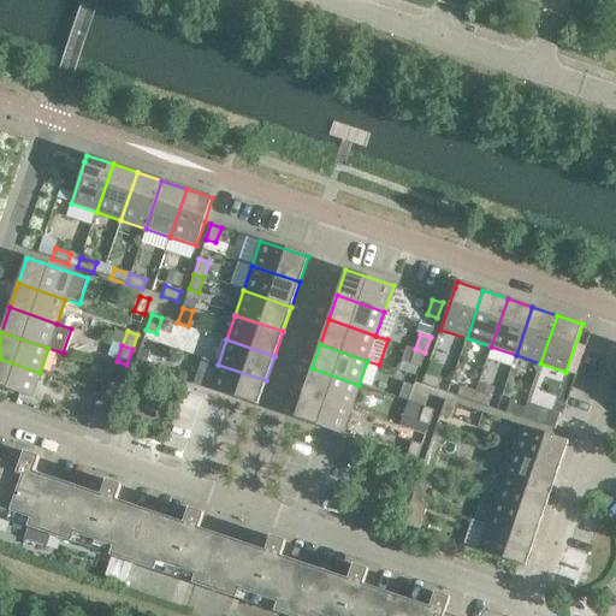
[(149,353),(140,349),(135,365),(144,368),(149,353)]
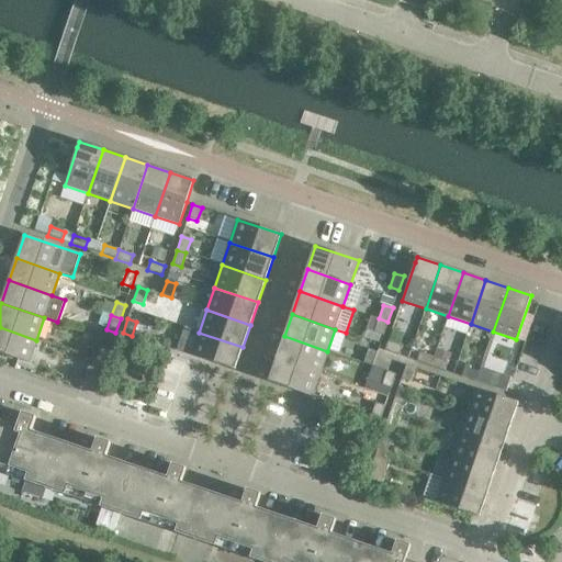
[(388,322),(379,318),(374,333),(383,336),(388,322)]
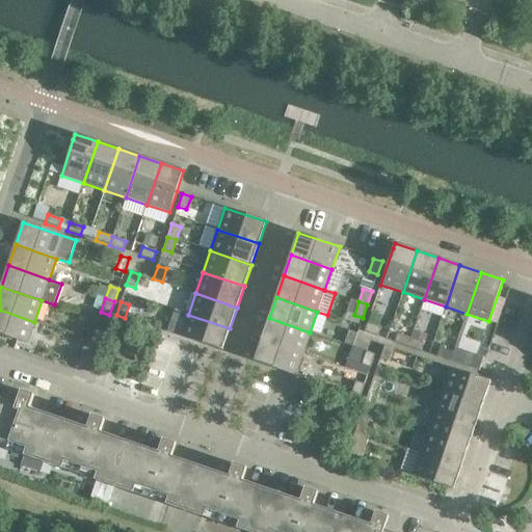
[(34,322),(0,310),(0,335),(27,344),(34,322)]
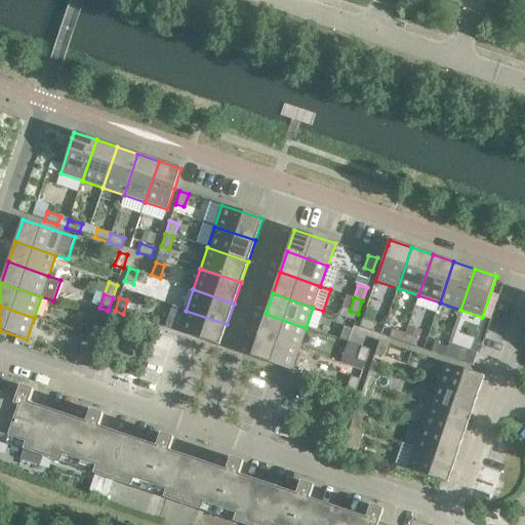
[(227,324),(186,311),(178,332),(219,347),(227,324)]
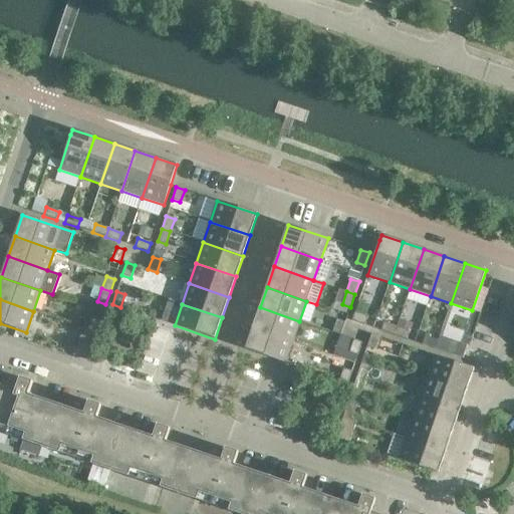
[(299,321),(260,307),(253,328),(292,341),(299,321)]
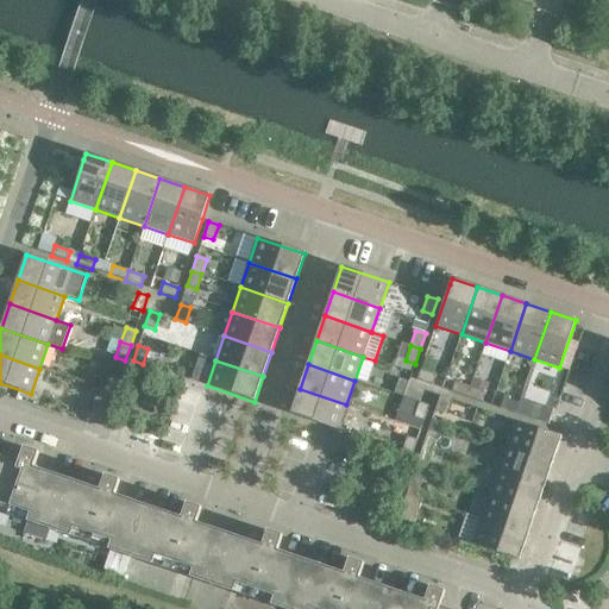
[(435,376),(420,370),(418,381),(433,385),(435,376)]
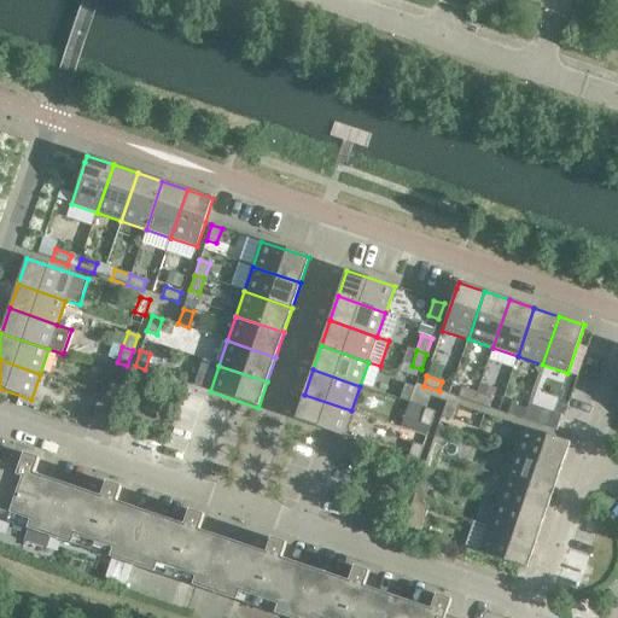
[(111,382),(105,396),(116,400),(121,384),(111,382)]
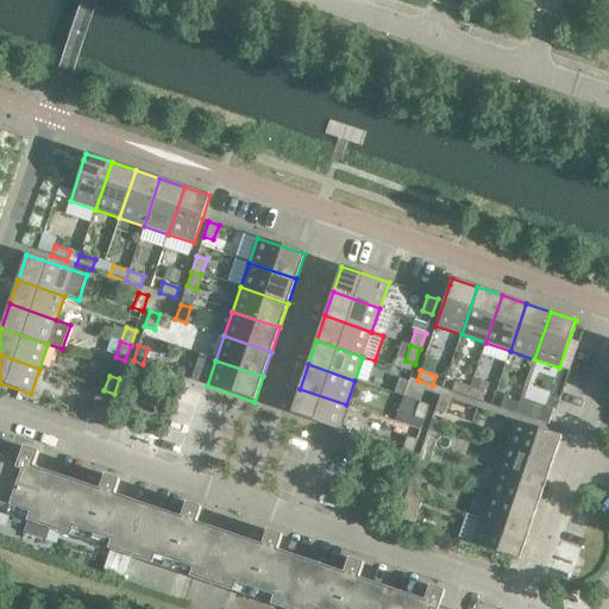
[(394,394),(403,397),(409,382),(399,378),(394,394)]
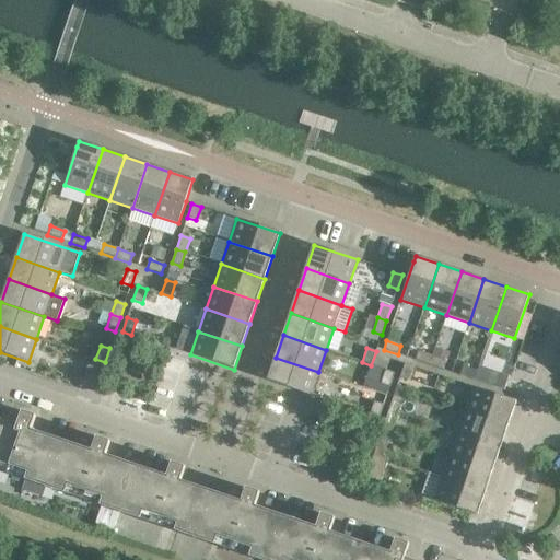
[(419,351),(416,361),(429,365),(432,357),(419,351)]
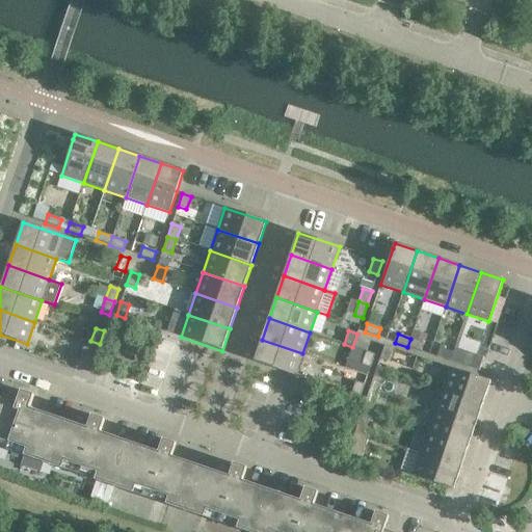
[(85,339),(76,368),(89,373),(100,344),(90,341),(85,339)]
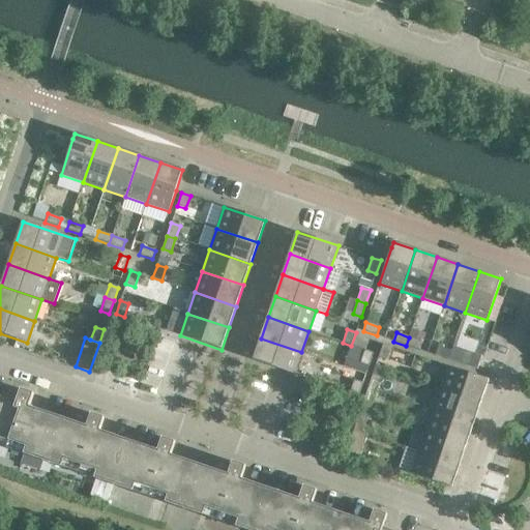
[(422,342),(409,337),(406,346),(419,350),(422,342)]
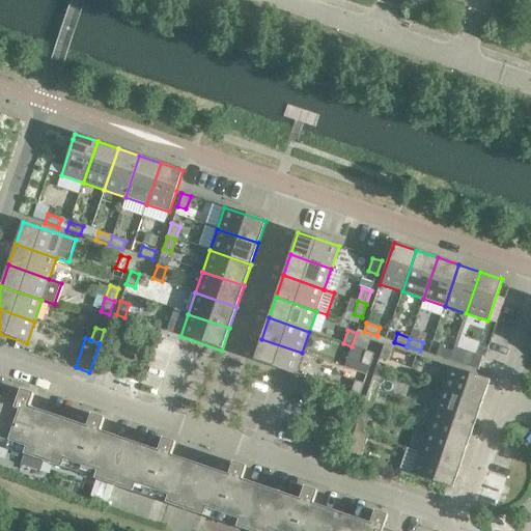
[(302,353),(261,339),(253,361),(295,375),(302,353)]
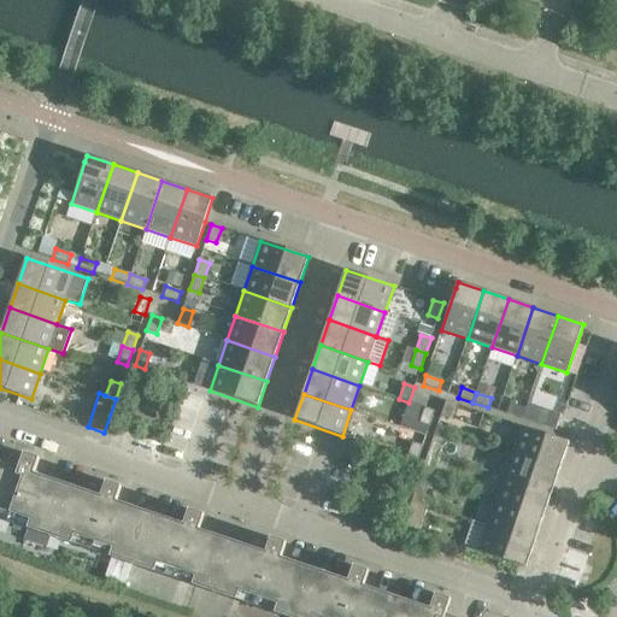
[(446,401),(441,417),(451,419),(456,404),(446,401)]
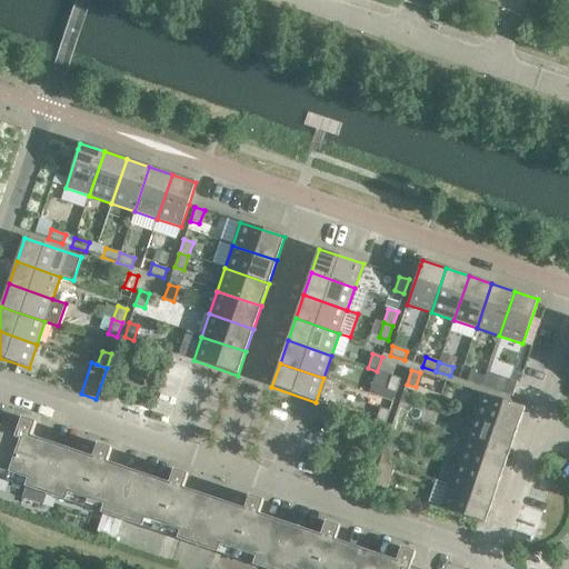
[(470,372),(468,382),(481,387),(485,378),(470,372)]
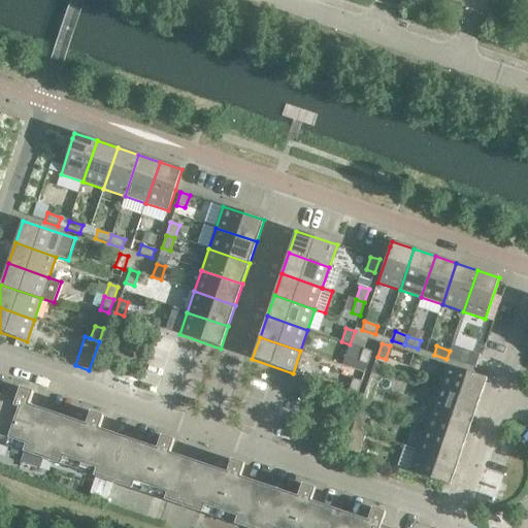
[(452,345),(450,351),(447,359),(475,368),(480,355),(452,345)]
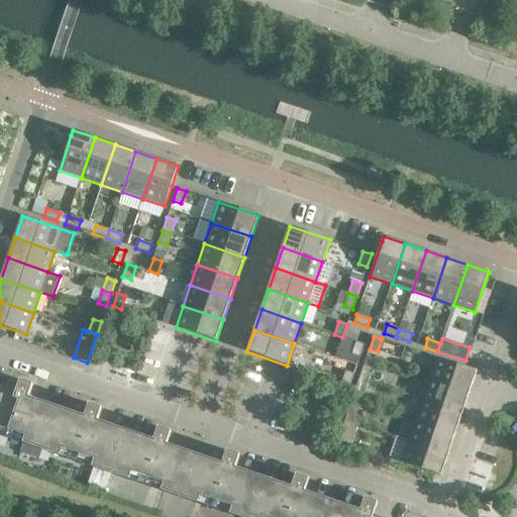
[(364,344),(355,341),(351,354),(359,357),(364,344)]
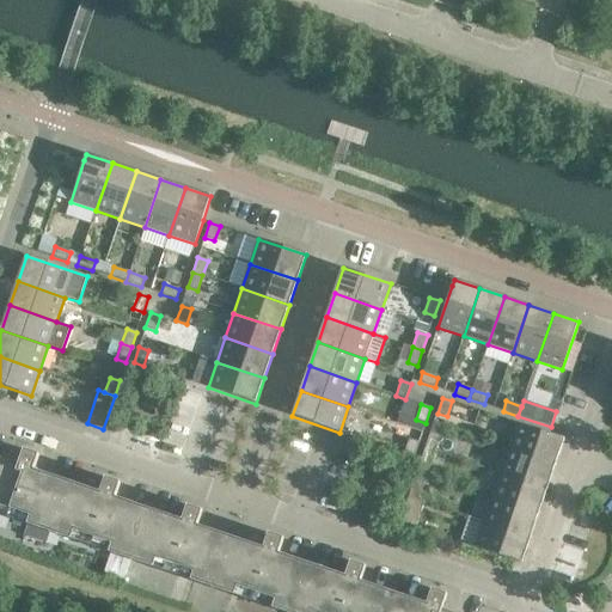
[(564,439),(516,423),(508,448),(556,465),(564,439)]
